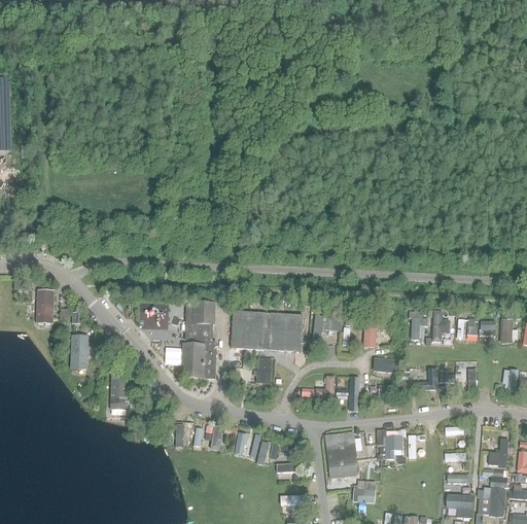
[(0,151),(10,151),(9,78),(0,77),(0,151)]
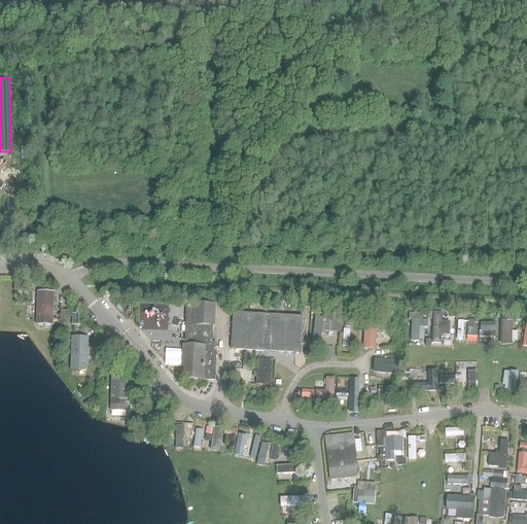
[(53,323),(54,290),(38,289),(37,322),(53,323)]
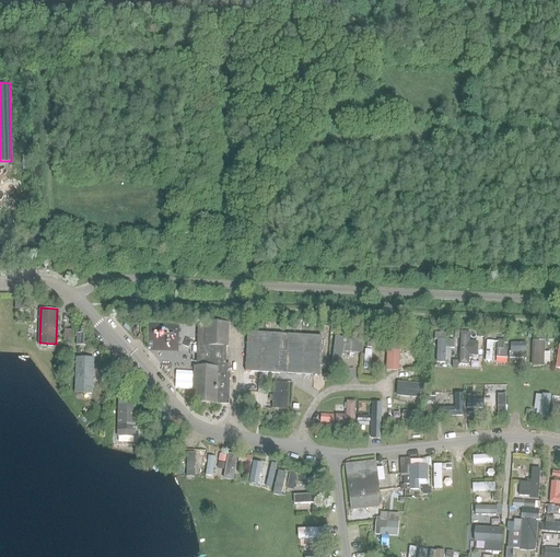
[(229,321),(198,320),(197,364),(195,364),(194,401),(229,402),(230,361),(225,361),(226,345),(228,345),(229,321)]
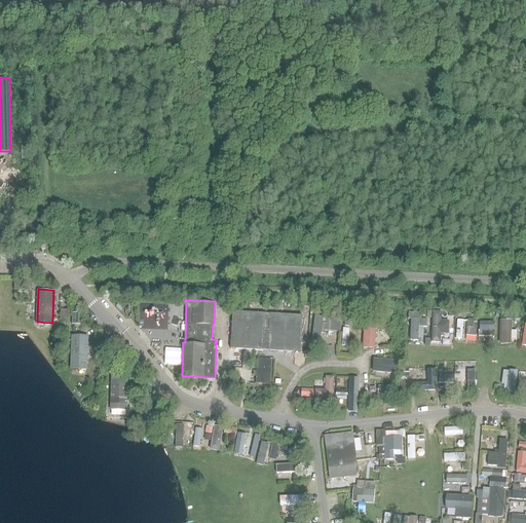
[(411,316),(410,338),(418,338),(418,336),(418,325),(418,324),(426,325),(426,318),(421,318),(421,314),(418,314),(419,309),(414,308),(414,310),(408,310),(408,316),(411,316)]
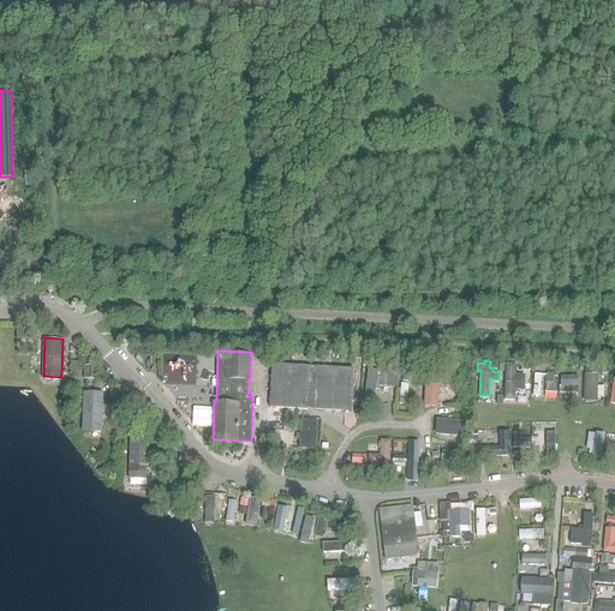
[(269,405),(351,409),(353,366),(272,361),(269,405)]
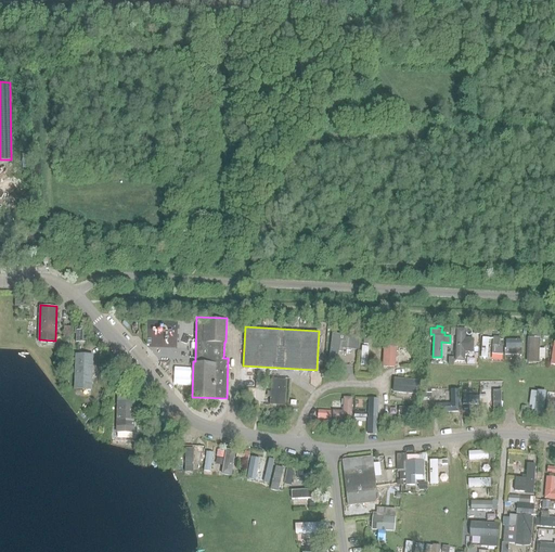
[(456,326),(455,358),(464,359),(464,352),(466,352),(467,351),(467,350),(473,350),(474,336),(465,336),(465,328),(456,326)]
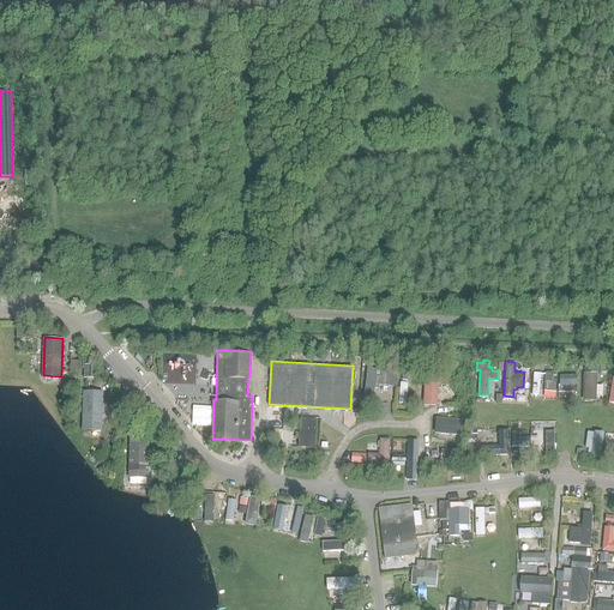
[(599,362),(589,361),(588,372),(597,372),(599,362)]
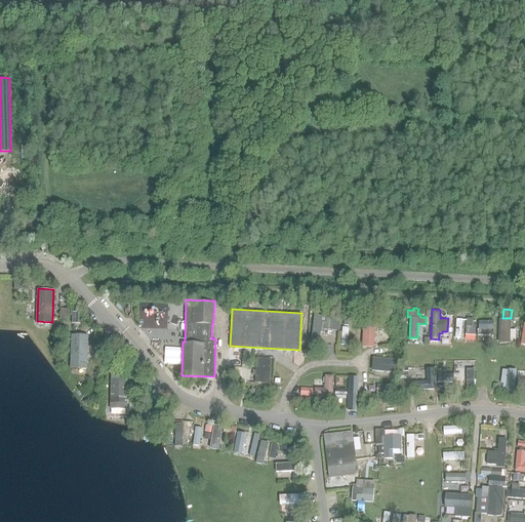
[(82,311),(72,310),(71,322),(82,322),(82,311)]
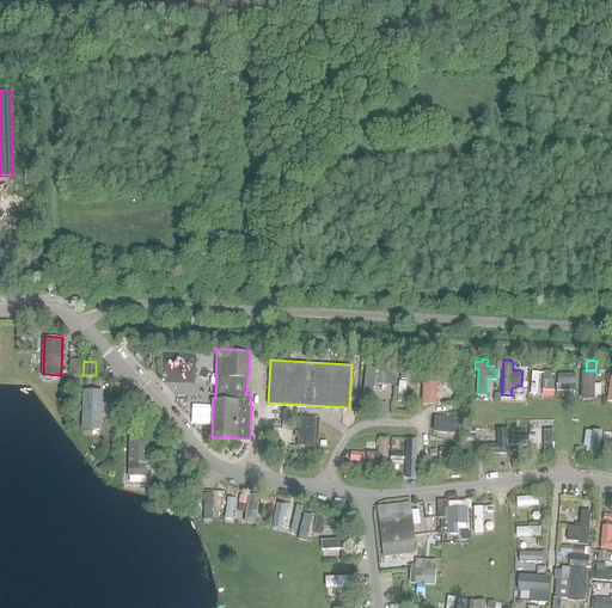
[(366,364),(362,400),(372,401),(373,385),(377,385),(378,381),(395,382),(397,368),(366,364)]
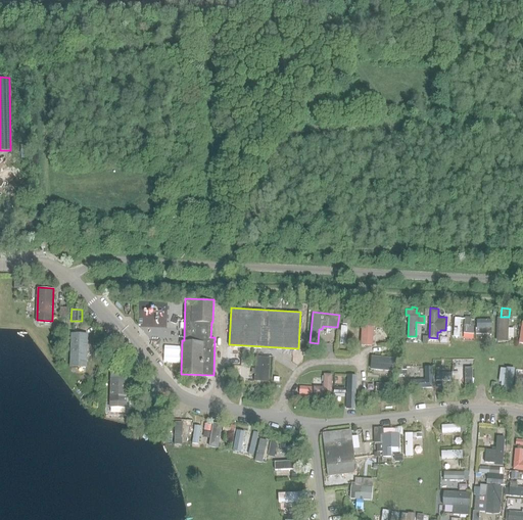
[(372,343),(374,317),(363,316),(361,342),(372,343)]
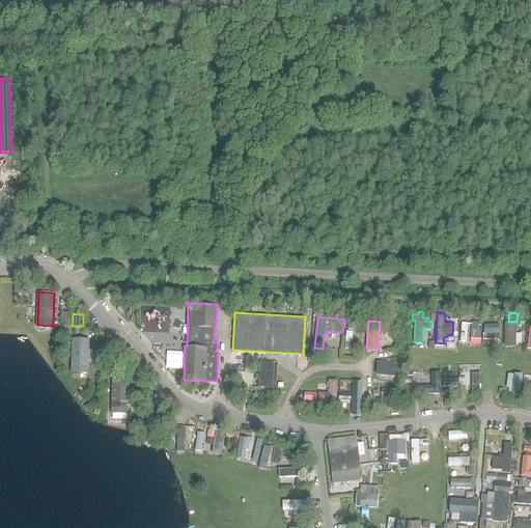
[(499,323),(484,323),(484,331),(499,331),(499,323)]
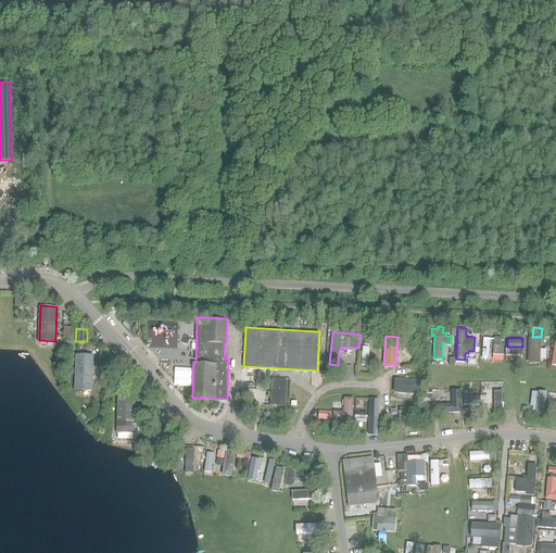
[(92,389),(92,353),(76,353),(75,388),(92,389)]
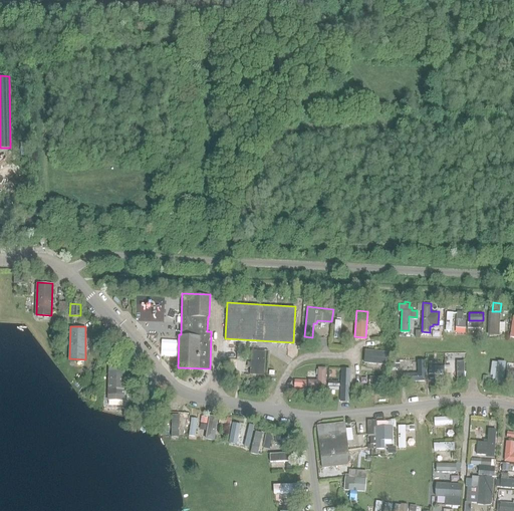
[(263,373),(265,349),(259,349),(251,348),(249,372),(263,373)]
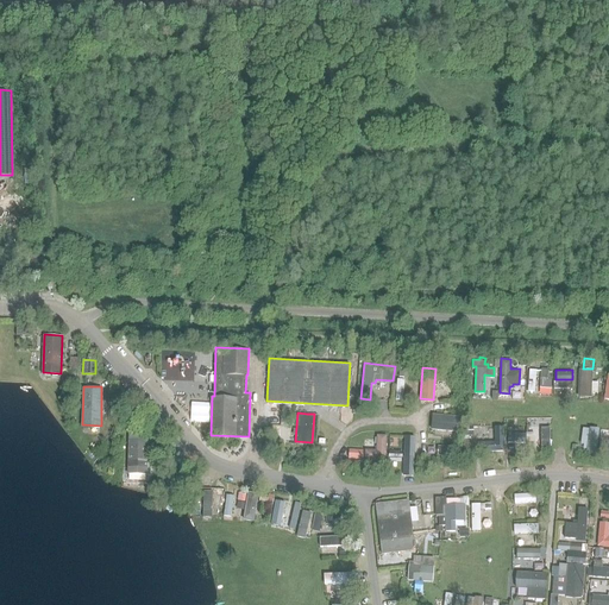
[(459,415),(432,413),(431,427),(457,429),(459,415)]
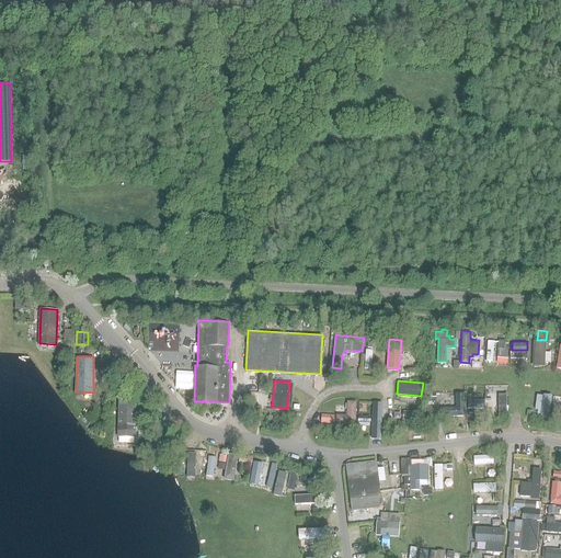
[(119,385),(115,390),(119,395),(125,389),(119,385)]
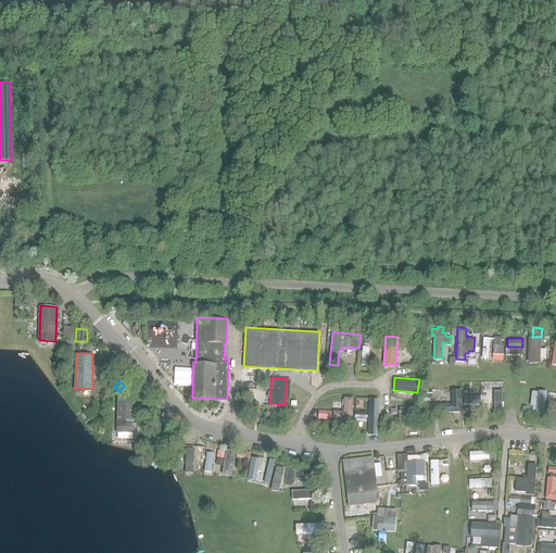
[(438,411),(459,410),(458,388),(452,388),(452,402),(438,402),(438,411)]
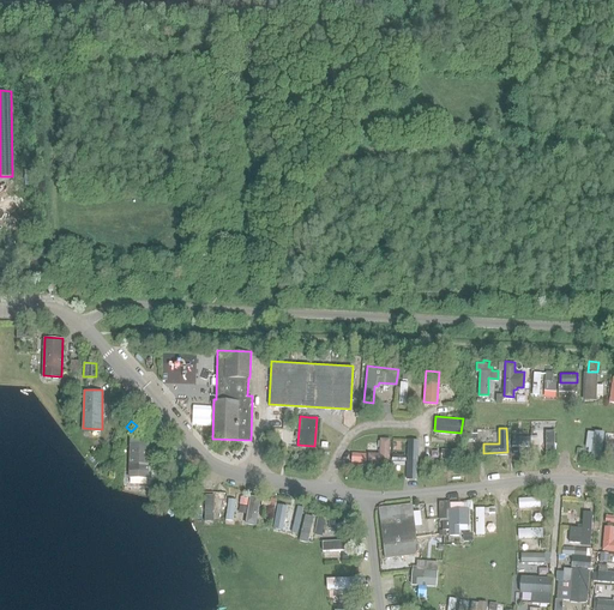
[(545,428),(543,450),(557,450),(557,428),(545,428)]
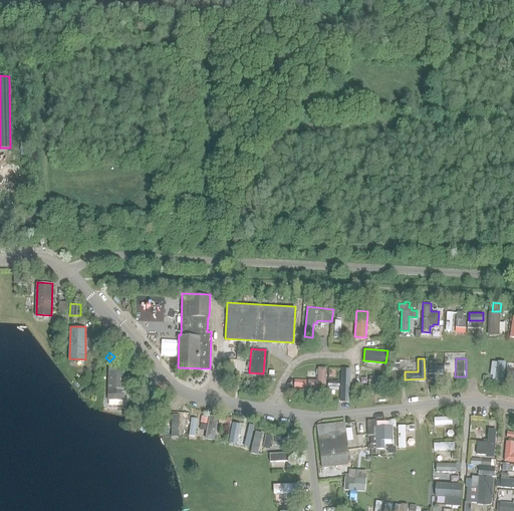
[(504,382),(506,360),(498,359),(495,381),(504,382)]
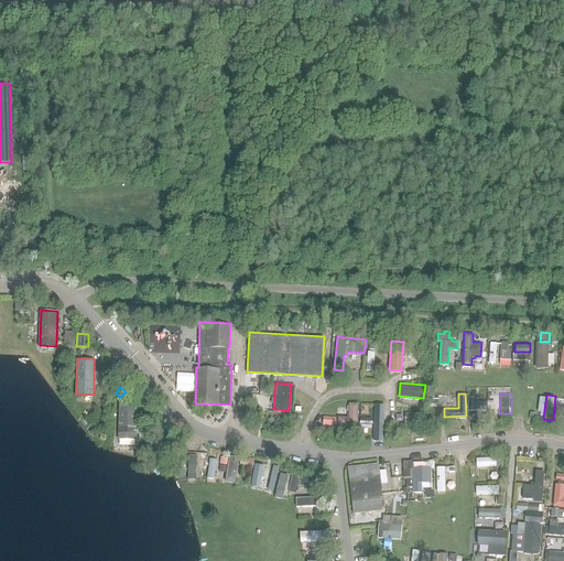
[(472,399),(472,409),(488,408),(488,399),(472,399)]
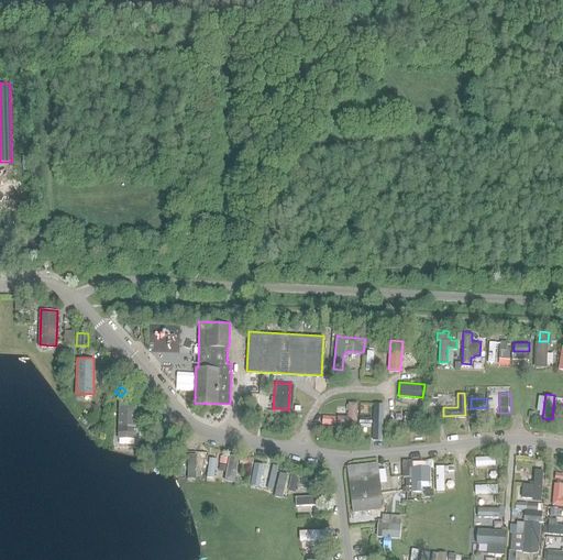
[(119,401),(118,436),(132,437),(133,437),(134,436),(134,435),(135,434),(135,401),(119,401)]
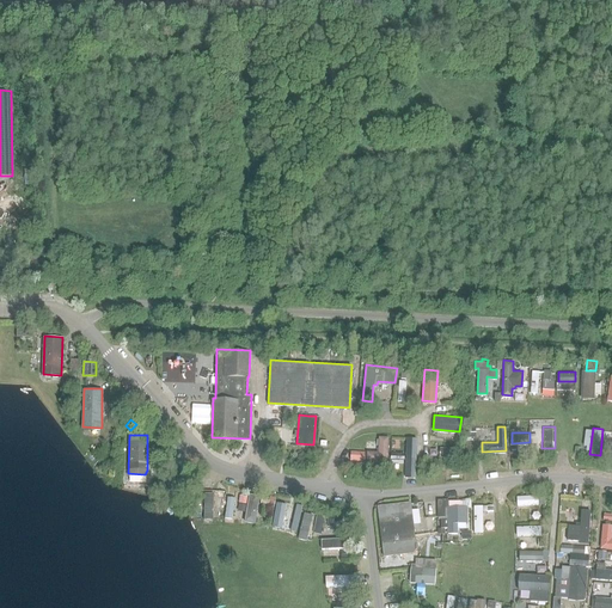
[(387,460),(389,436),(379,435),(378,450),(367,449),(366,460),(387,460)]
